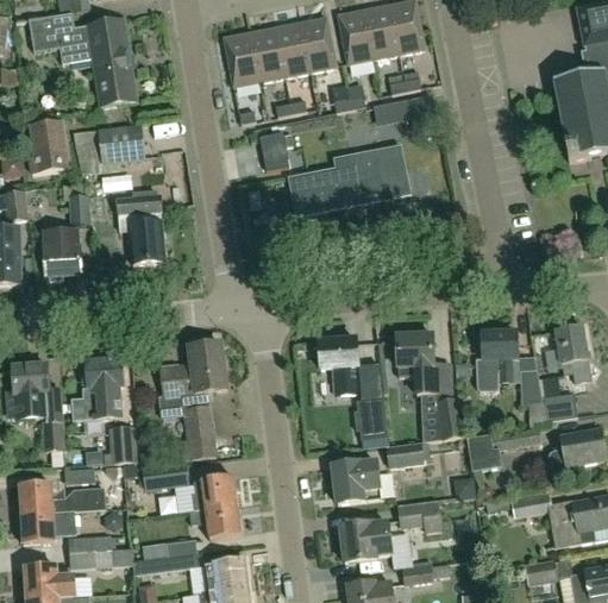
[(57,0),(60,13),(89,8),(88,0),(57,0)]
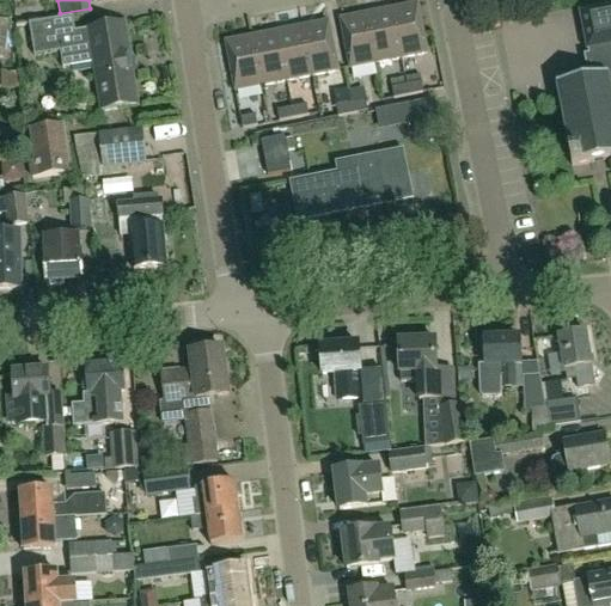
[(390,5),(399,55),(426,50),(416,0),(390,5)]
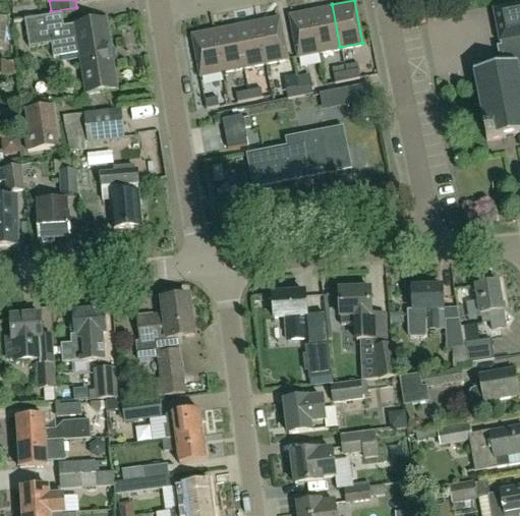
[(519,1),(492,7),(500,44),(494,45),(496,53),(501,52),(503,63),(501,62),(498,62),(496,62),(494,62),(492,63),(489,64),(487,65),(486,66),(472,69),(485,138),(519,130),(519,1)]
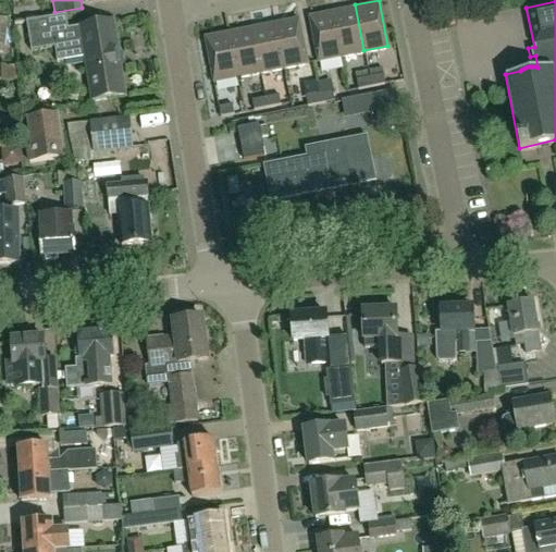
[(363,50),(355,4),(332,9),(341,54),(363,50)]
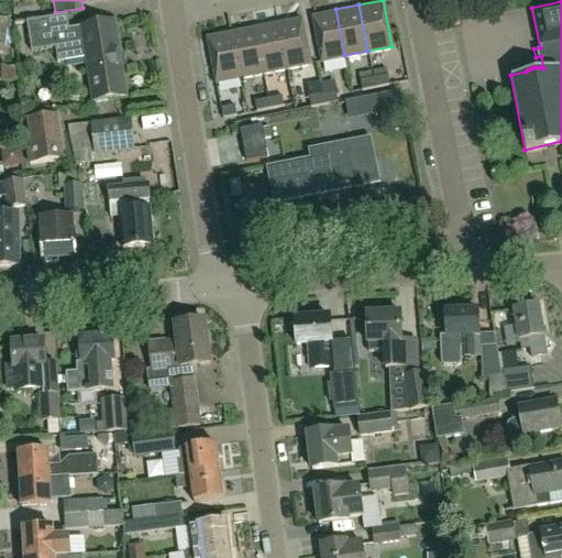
[(344,55),(335,9),(311,14),(320,59),(344,55)]
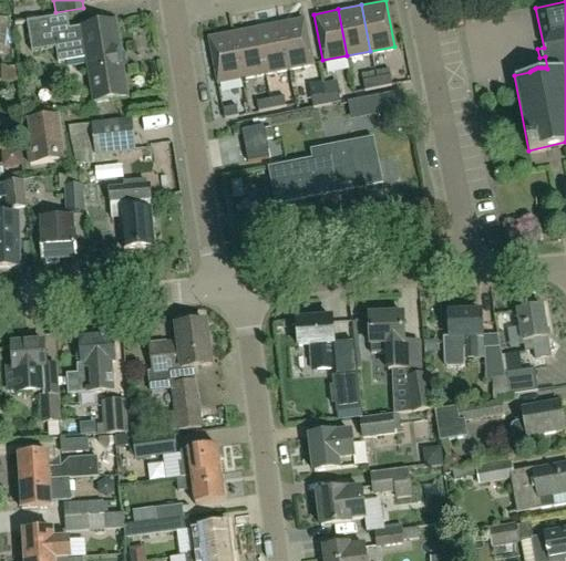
[(89,70),(93,100),(127,94),(114,19),(69,26),(65,12),(26,19),(31,49),(54,45),(58,60),(86,55),(89,69),(89,70)]
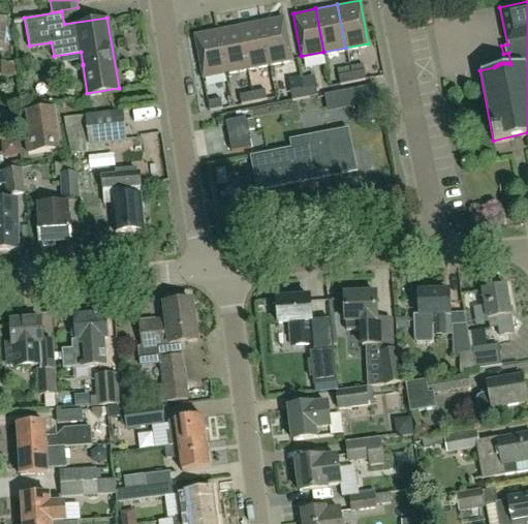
[(282,16),(259,20),(269,63),(291,58),(282,16)]
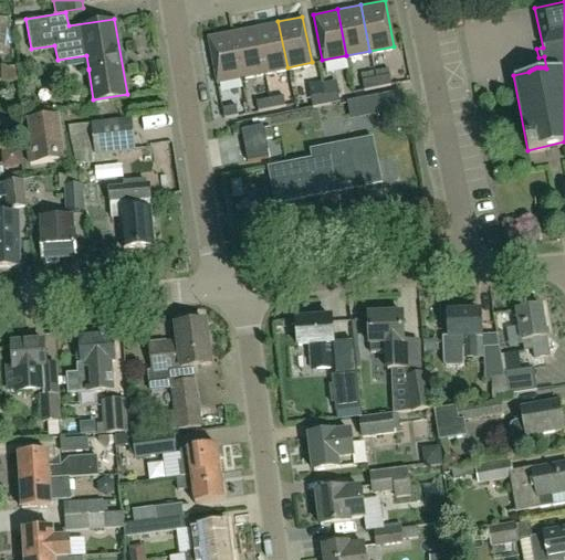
[(288,67),(278,21),(254,25),(263,72),(288,67)]
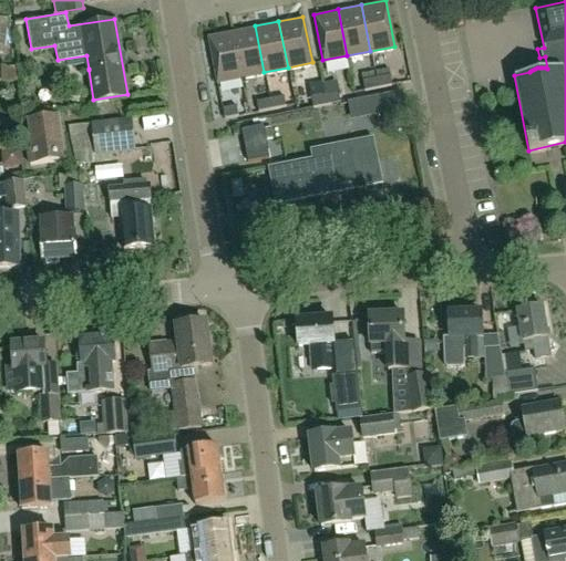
[(255,26),(232,31),(240,76),(264,72),(255,26)]
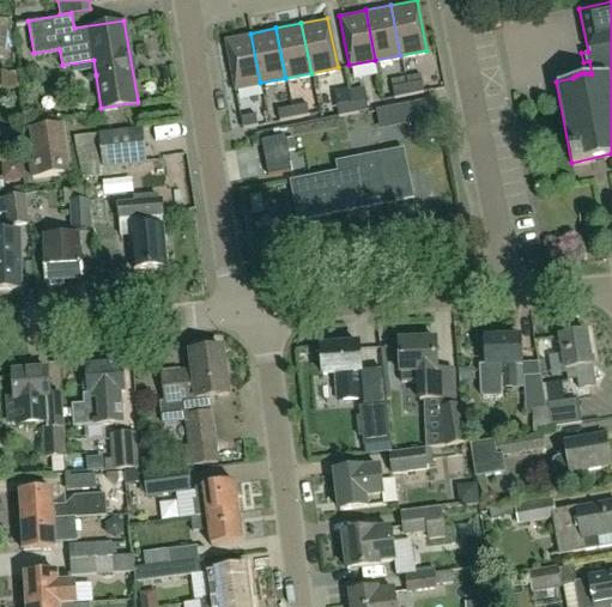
[(260,83),(250,34),(224,38),(235,89),(260,83)]
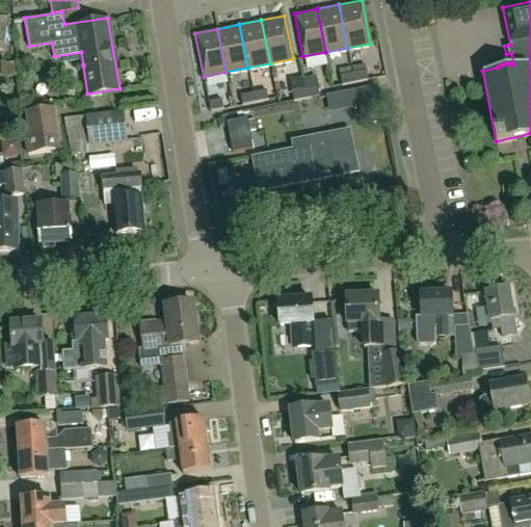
[(354,80),(352,71),(351,71),(349,63),(338,67),(339,73),(341,82),(354,80)]
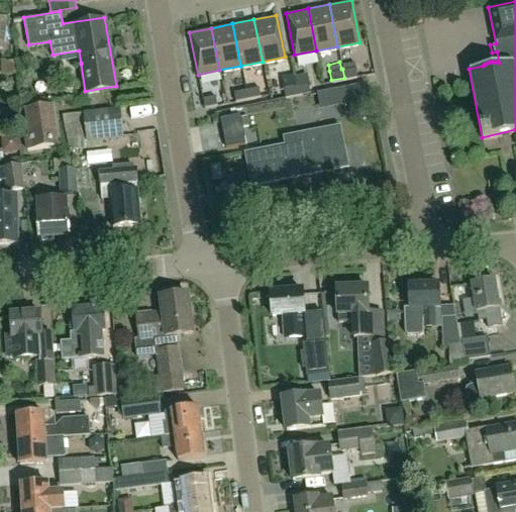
[(342,69),(344,78),(356,75),(354,66),(342,69)]
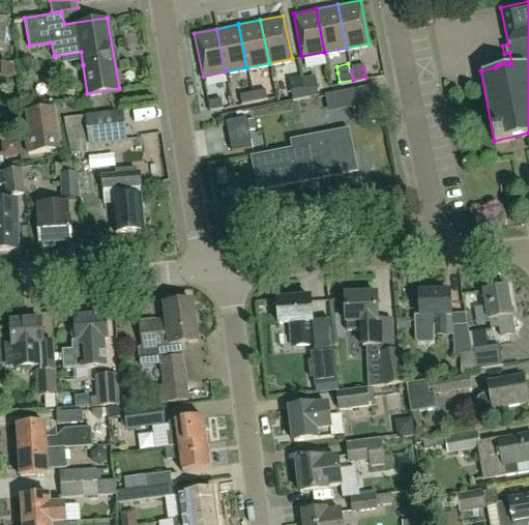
[(375,83),(354,87),(357,104),(379,99),(375,83)]
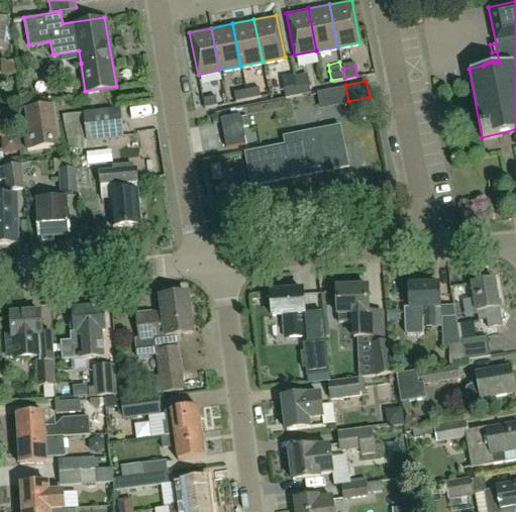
[(295,84),(297,93),(309,91),(308,82),(295,84)]
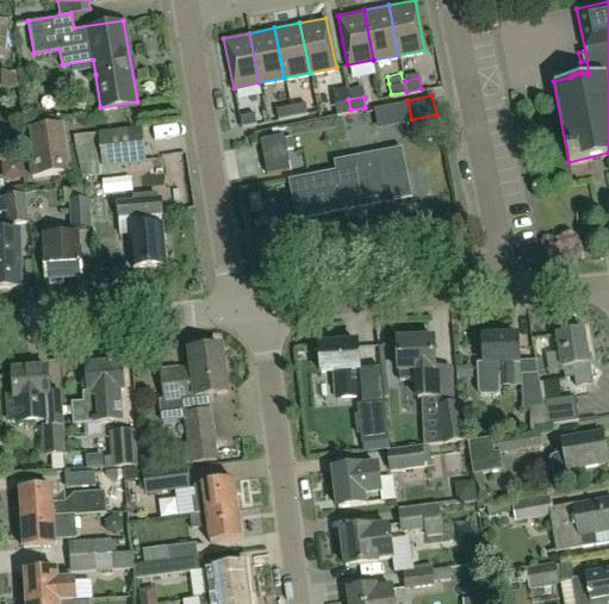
[(350,110),(348,99),(334,103),(336,113),(350,110)]
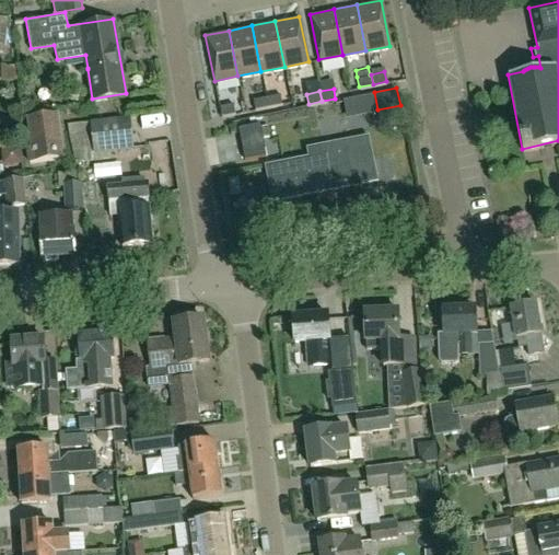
[(279,92),(266,95),(268,105),(281,102),(279,92)]
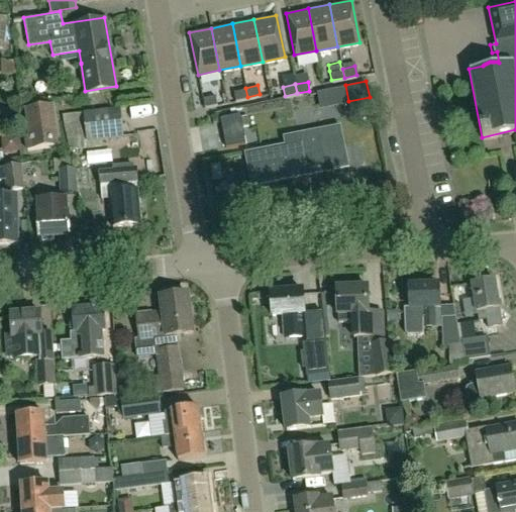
[(247,97),(245,88),(233,90),(234,99),(247,97)]
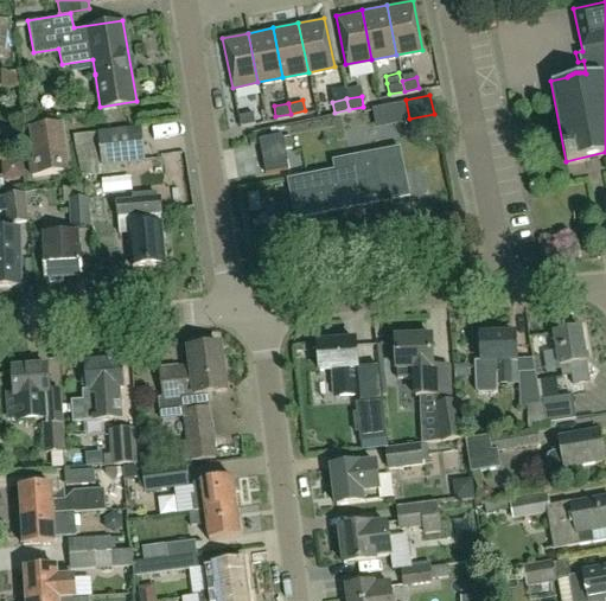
[(237,113),(240,123),(254,121),(253,110),(237,113)]
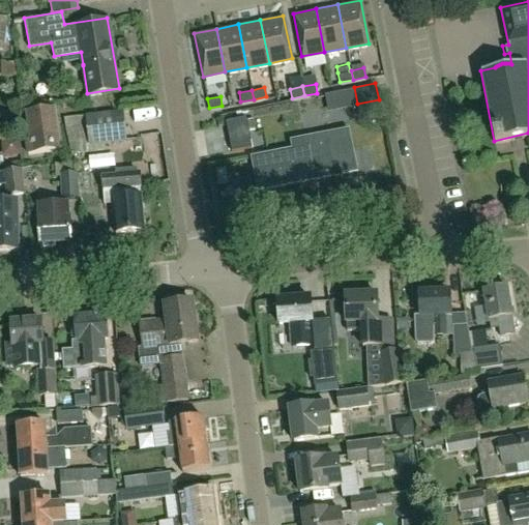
[(26,138),(28,151),(60,147),(54,107),(26,110),(30,138),(26,138)]
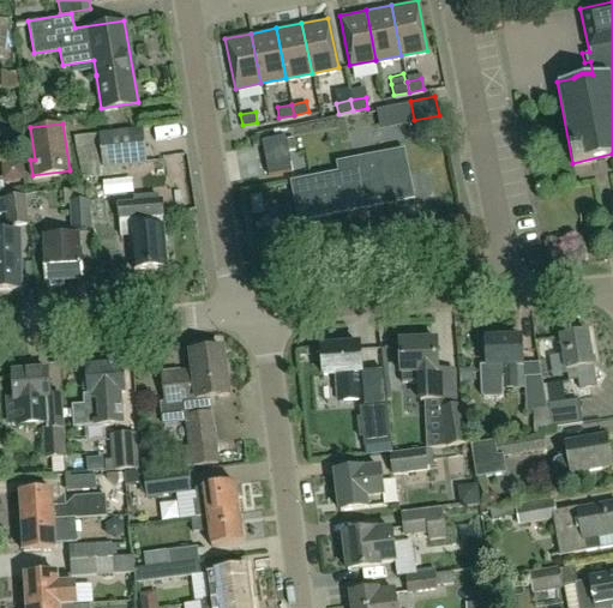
[(12,142),(13,125),(1,125),(1,142),(12,142)]
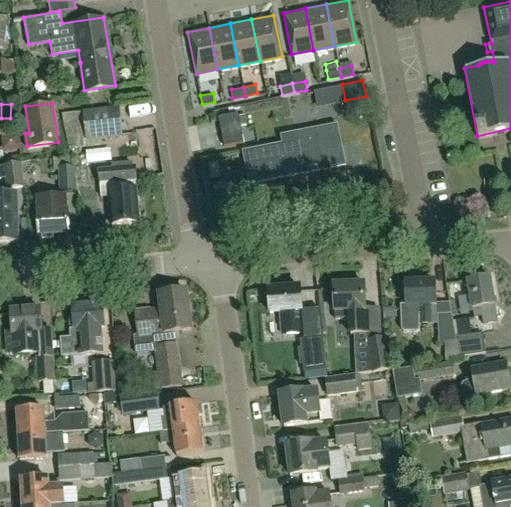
[(119,129),(117,106),(82,110),(81,108),(60,111),(67,145),(99,142),(97,132),(119,129)]
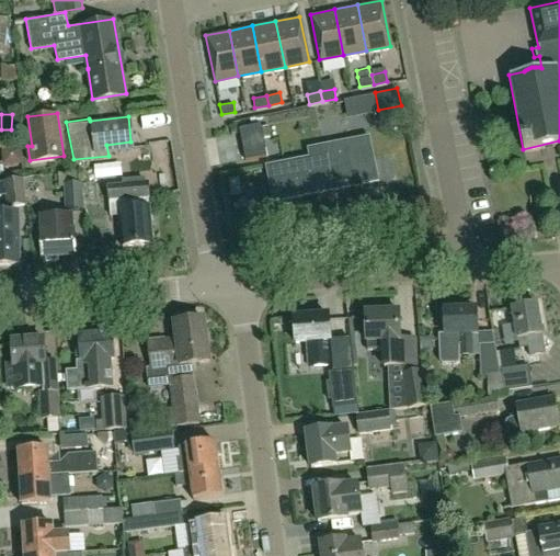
[(238,123),(241,138),(262,134),(259,118),(238,123)]
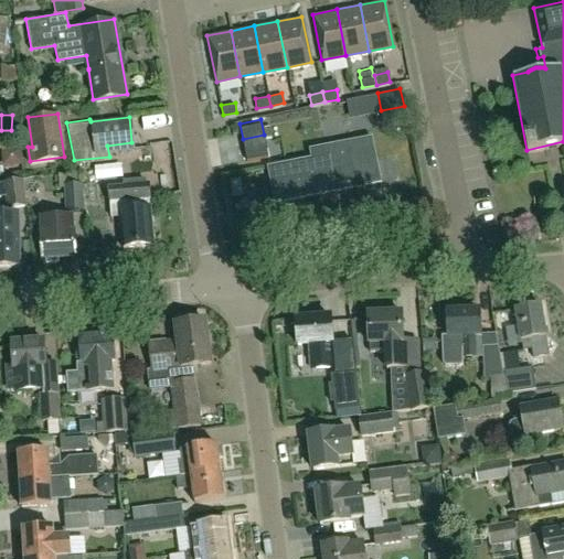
[(379,180),(370,136),(325,144),(327,153),(268,165),(275,200),(379,180)]
